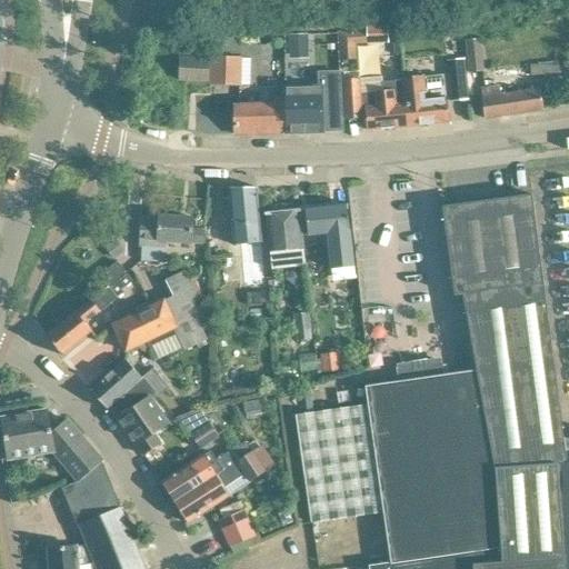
[(388,27),(368,28),(368,33),(368,43),(388,42),(388,27)]
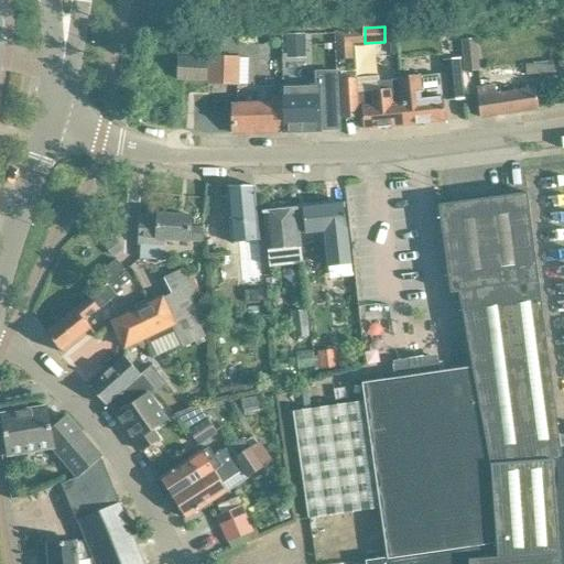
[(478,69),(475,39),(461,40),(464,71),(478,69)]
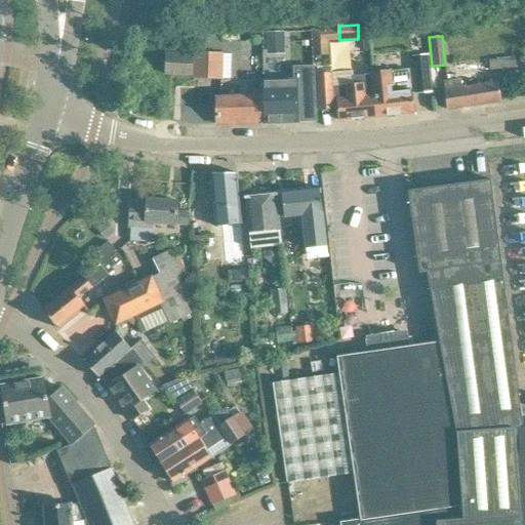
[(221,53),(196,52),(195,78),(220,79),(221,53)]
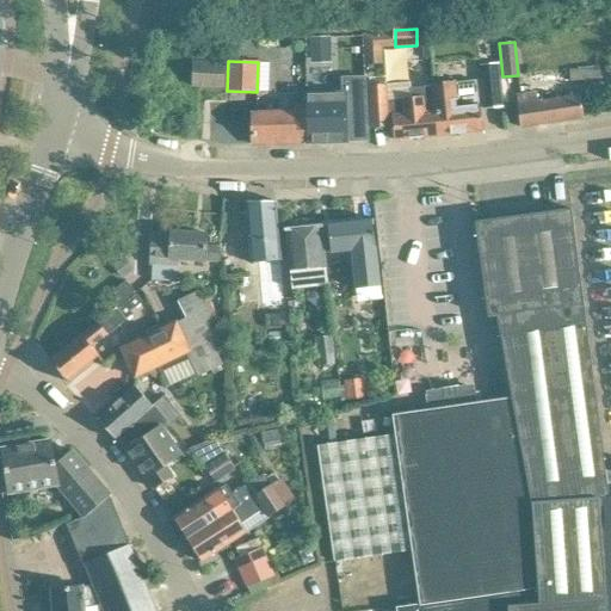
[(192,86),(201,87),(221,87),(223,87),(224,65),(193,63),(192,86)]
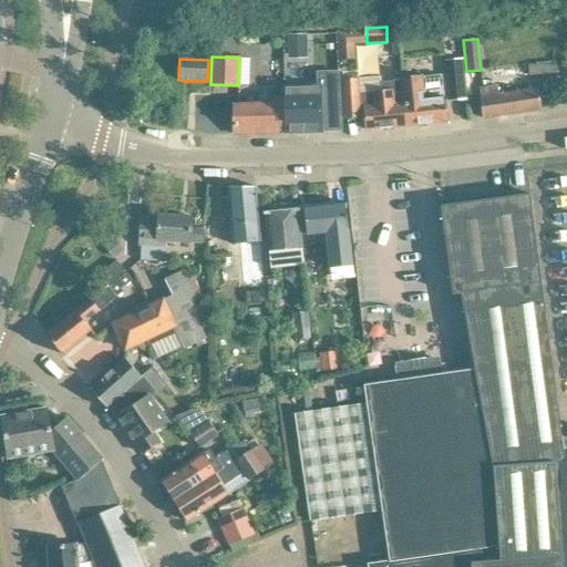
[(466,100),(463,70),(462,60),(445,61),(450,102),(466,100)]
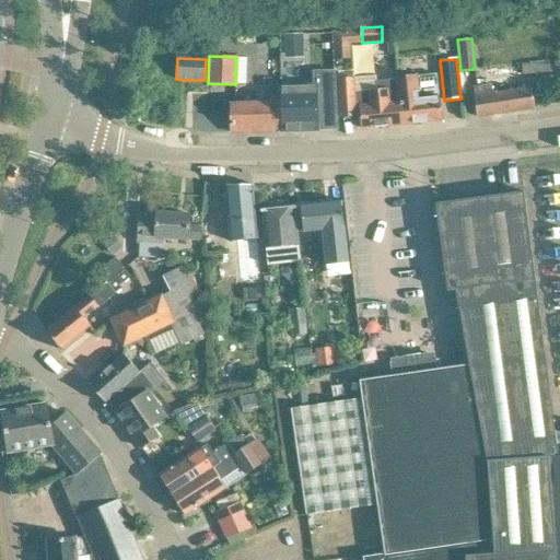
[(550,71),(549,61),(521,65),(522,74),(550,71)]
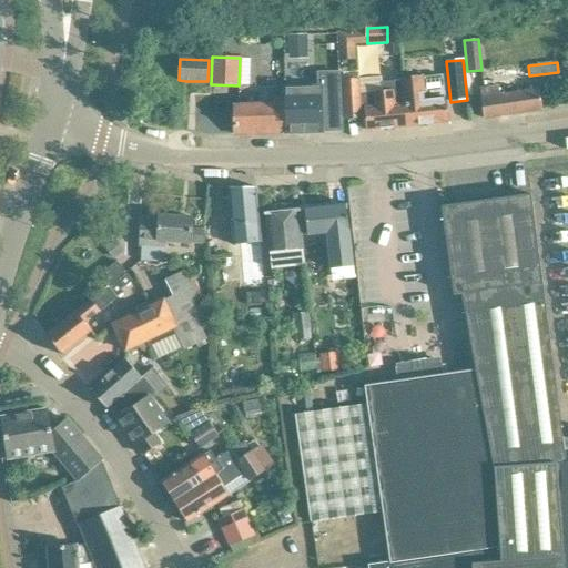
[(285,132),(322,132),(322,114),(342,114),(340,71),(317,72),(317,89),(284,89),(284,99),(285,133),(285,132)]
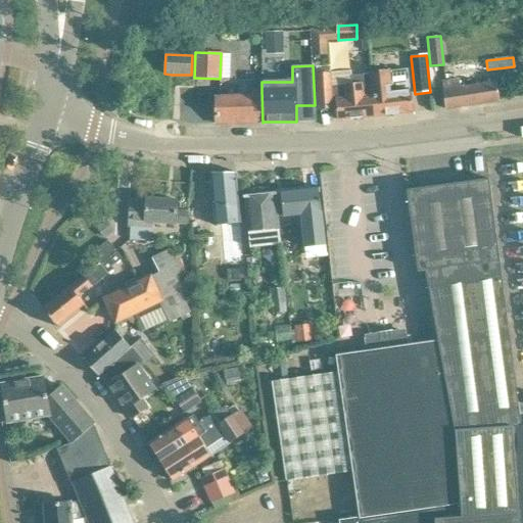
[(370,75),(373,116),(391,115),(413,113),(410,90),(390,93),(388,72),(371,74),(371,75),(370,75)]
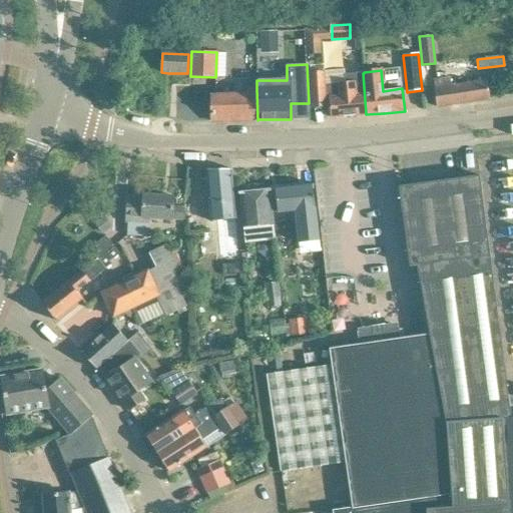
[(485,71),(467,74),(466,74),(465,71),(448,73),(449,76),(432,79),(437,107),(490,99),(485,71)]
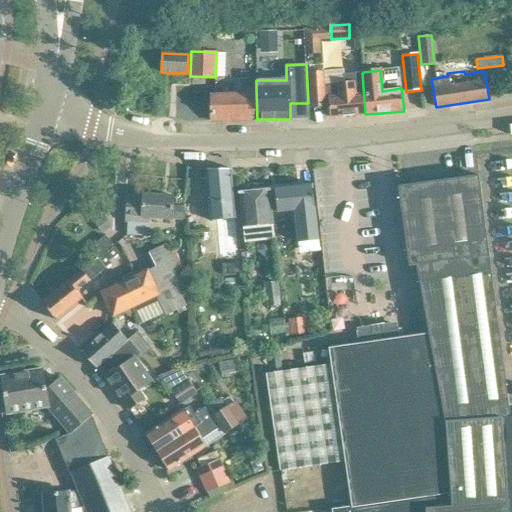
[(365,114),(362,73),(344,75),(345,83),(324,85),(323,72),(308,73),(312,107),(330,105),(331,118),(365,114)]
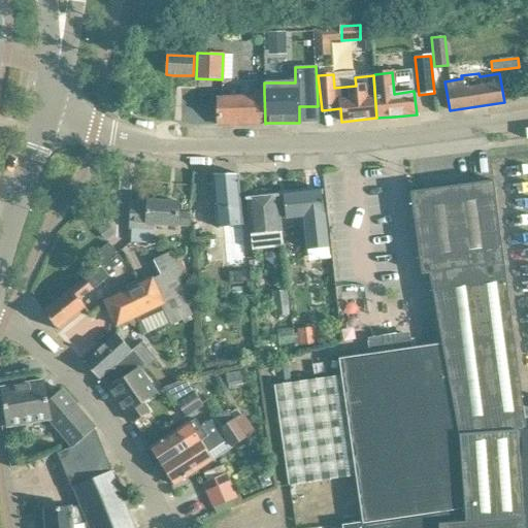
[(219,125),(265,124),(264,92),(254,93),(254,98),(218,98),(219,125)]
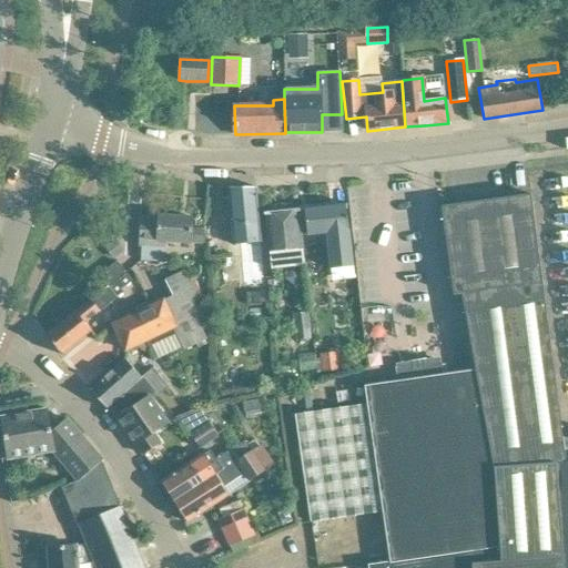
[(256,188),(227,188),(231,219),(233,245),(262,243),(260,214),(256,188)]
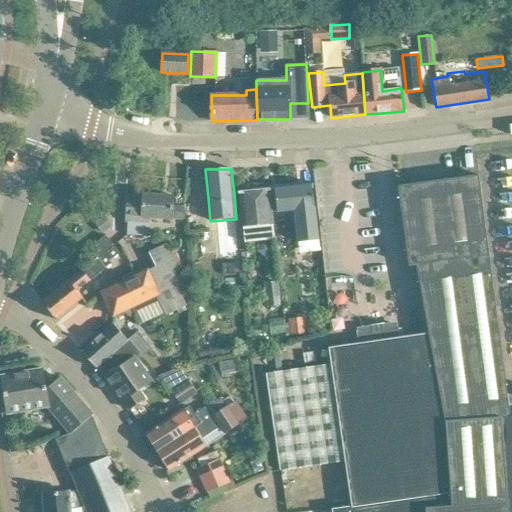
[(478,176),(398,186),(409,266),(417,265),(422,295),(429,334),(445,424),(451,504),(427,506),(427,511),(511,511),(511,396),(507,396),(493,286),(478,176)]
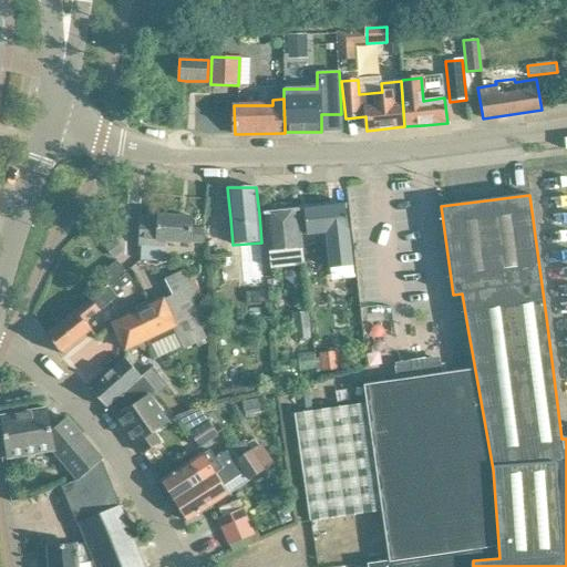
[(192,229),(192,218),(193,207),(160,205),(158,217),(141,216),(138,254),(163,255),(164,241),(191,244),(191,243),(203,244),(204,230),(192,229)]
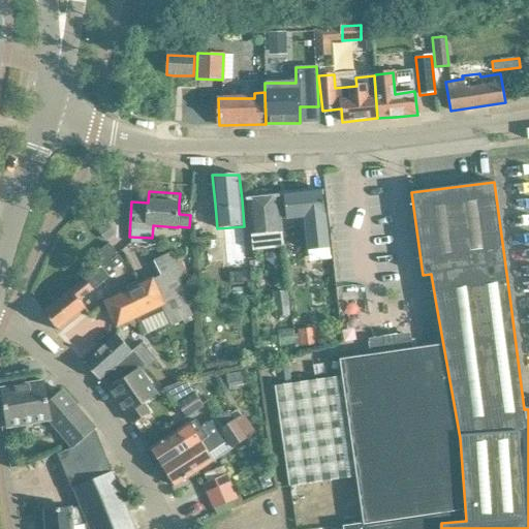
[(330,256),(324,211),(322,191),(284,195),(286,219),(304,217),(309,258),(330,256)]
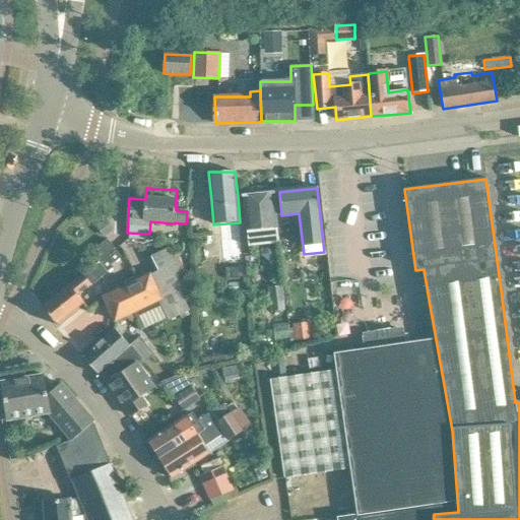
[(279,243),(276,212),(273,192),(243,196),(249,246),(279,243)]
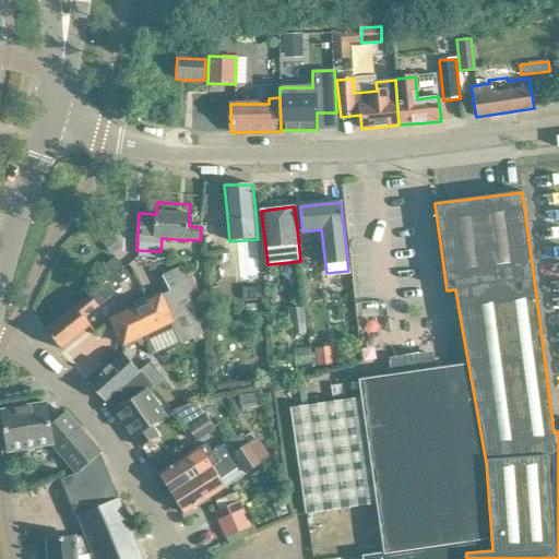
[(216,240),(217,213),(205,212),(204,239),(216,240)]
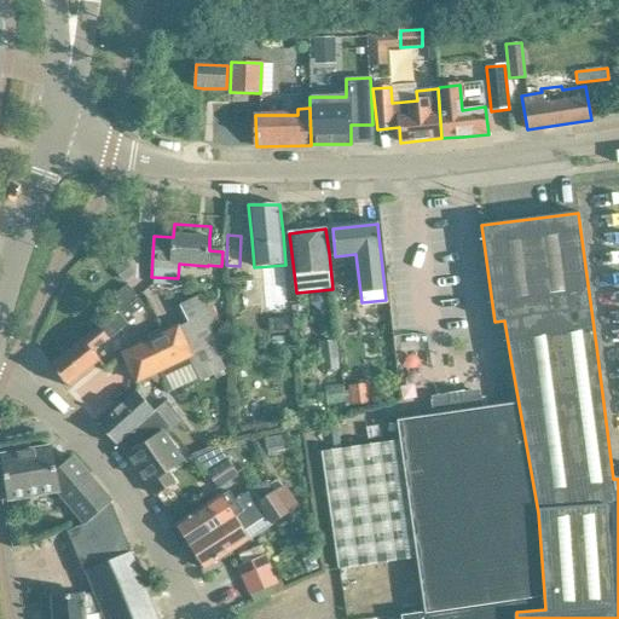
[(144,306),(143,304),(128,285),(108,301),(117,312),(51,365),(68,387),(100,362),(93,352),(134,319),(132,316),(144,306)]
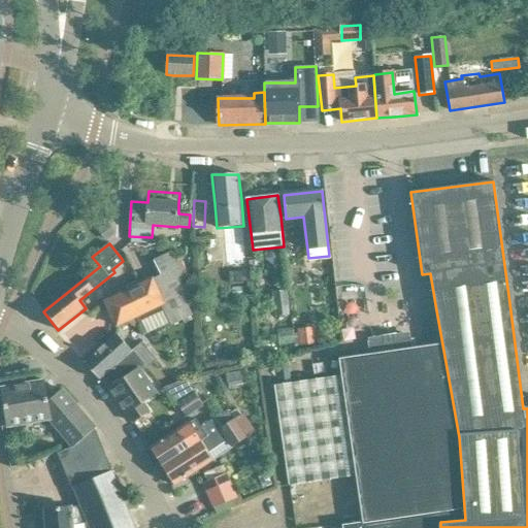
[(158,275),(178,266),(171,251),(151,261),(158,275)]
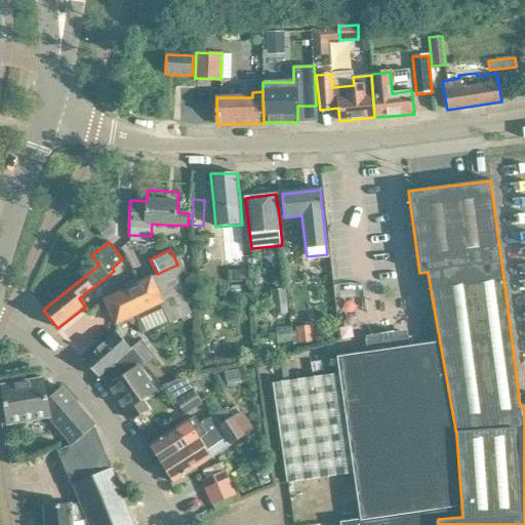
[(130,251),(121,256),(132,276),(142,271),(130,251)]
